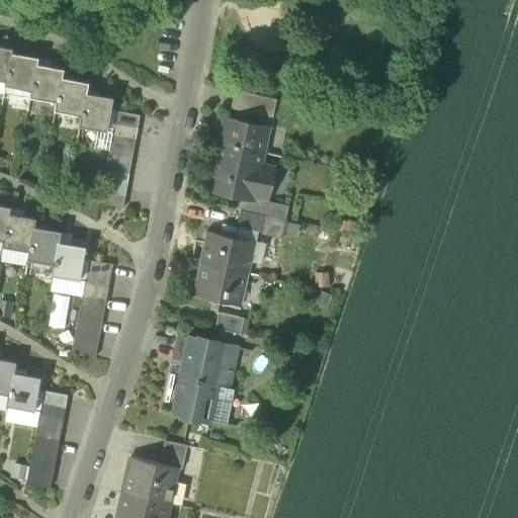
[(0,76),(5,77),(9,53),(10,48),(0,46),(0,76)]
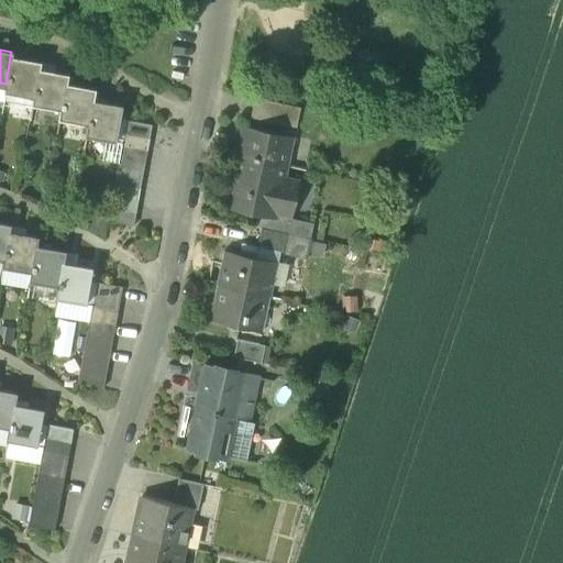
[(18,90),(33,94),(37,69),(39,63),(10,57),(6,84),(3,92),(9,94),(17,95),(18,90)]
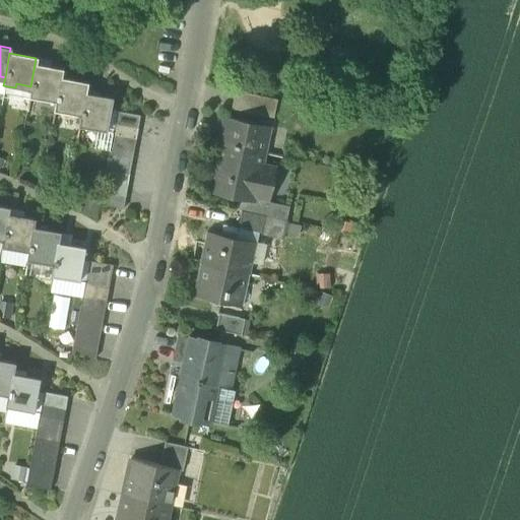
[(42,95),(56,99),(60,77),(61,69),(35,64),(30,86),(28,98),(41,100),(42,95)]
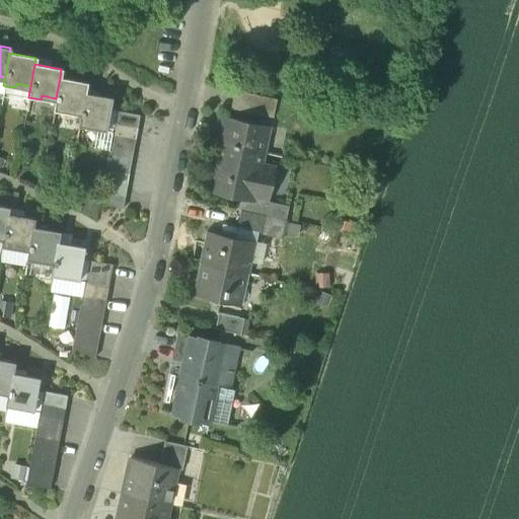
[(66,108),(80,112),(84,93),(86,82),(60,77),(56,98),(55,101),(54,110),(65,113),(66,108)]
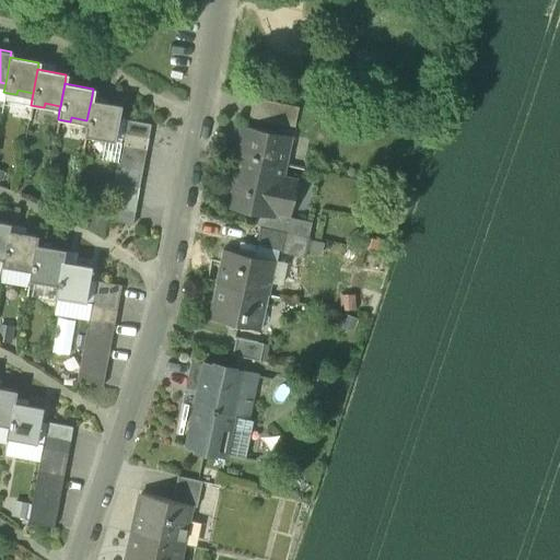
[(16,94),(9,93),(6,108),(30,113),(31,105),(33,93),(18,90),(16,94)]
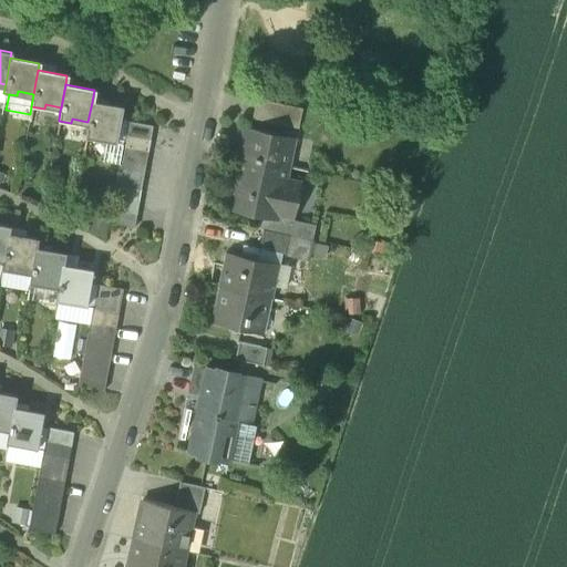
[(302,109),(284,104),(256,99),(251,119),(279,124),(298,129),(302,109)]
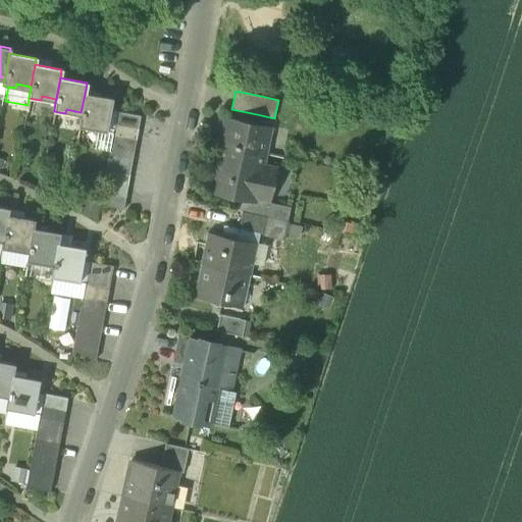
[(112,99),(85,94),(81,112),(81,116),(79,126),(91,128),(92,124),(98,125),(106,127),(109,111),(112,99)]
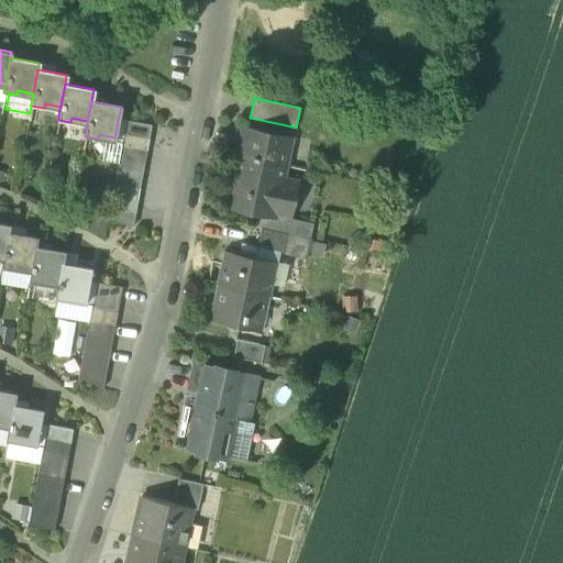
[(114,138),(106,135),(101,161),(118,164),(119,159),(121,146),(123,134),(125,121),(118,120),(114,138)]
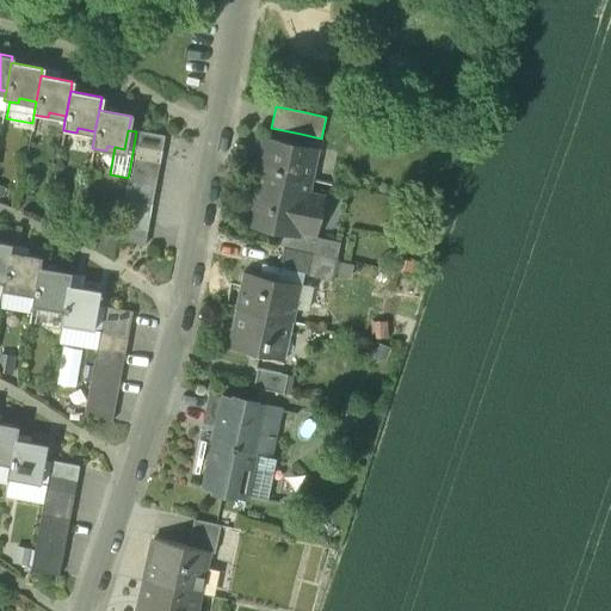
[(136,131),(134,146),(161,150),(165,136),(136,131)]
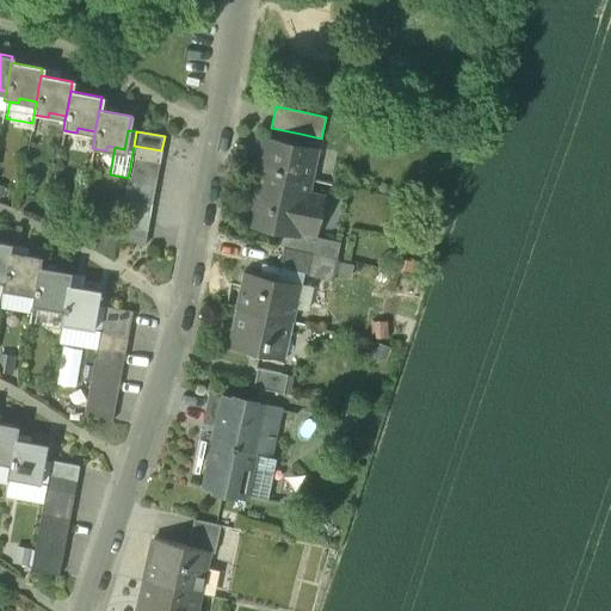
[(258,168),(265,137),(261,136),(254,168),(258,168)]
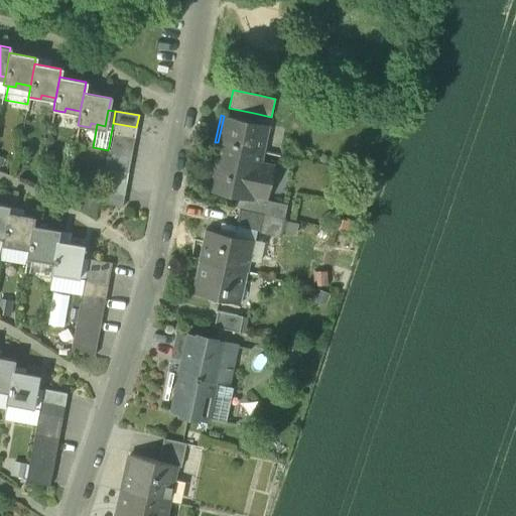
[(224,116),(218,142),(260,151),(266,125),(224,116)]
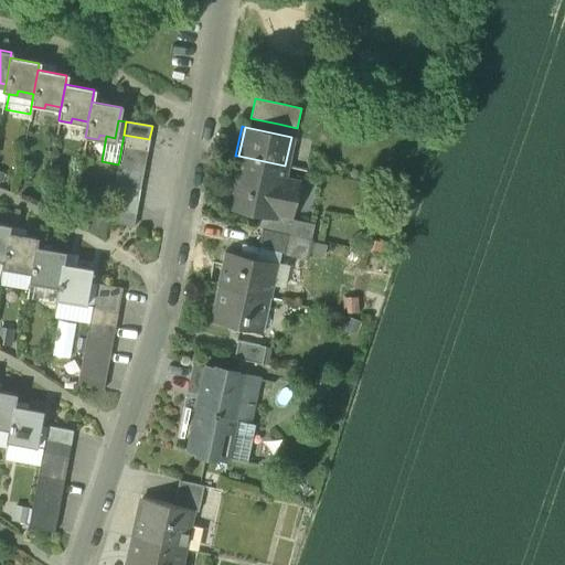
[(124,135),(121,147),(147,152),(149,139),(124,135)]
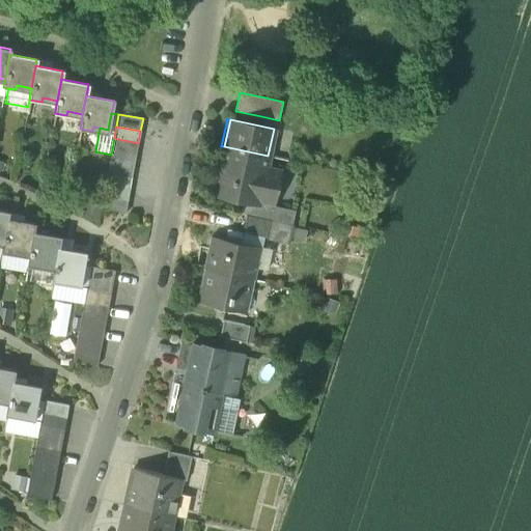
[(277,129),(274,129),(268,156),(271,157),(277,129)]
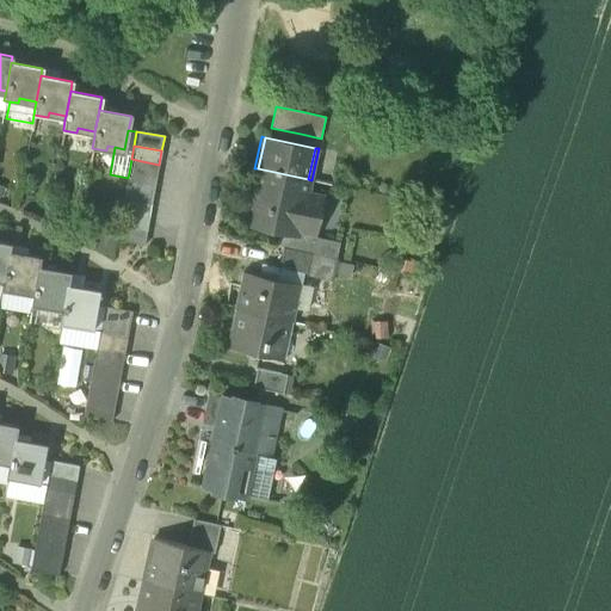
[(131,159),(129,173),(156,178),(159,165),(131,159)]
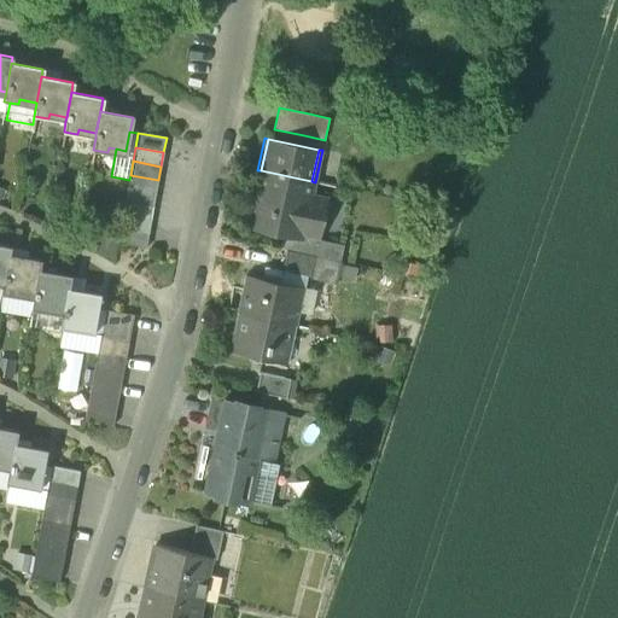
[(308,196),(312,181),(261,170),(257,187),(254,186),(245,226),(284,234),(296,238),(298,238),(299,233),(316,237),(324,199),(308,196)]
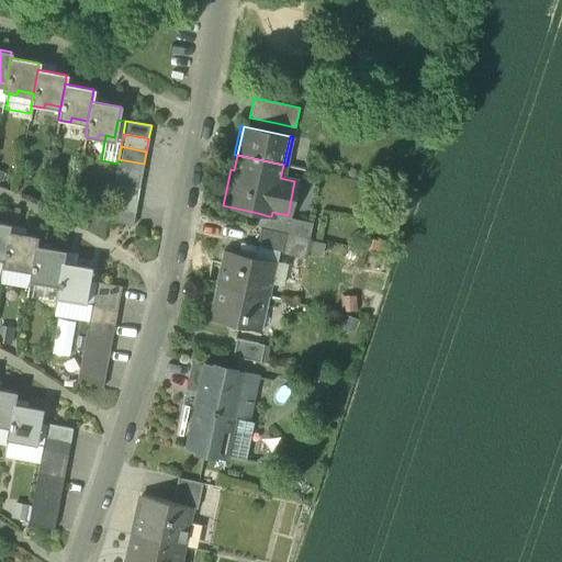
[(116,171),(113,183),(139,188),(142,176),(144,164),(119,159),(117,164),(116,171)]
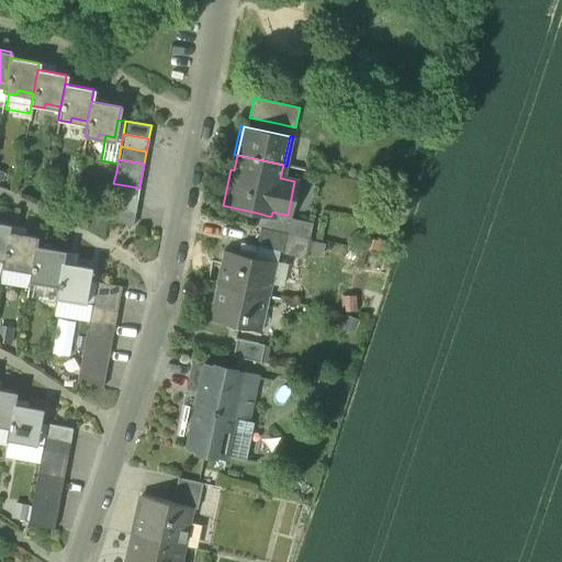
[(113,183),(111,195),(137,201),(139,188),(113,183)]
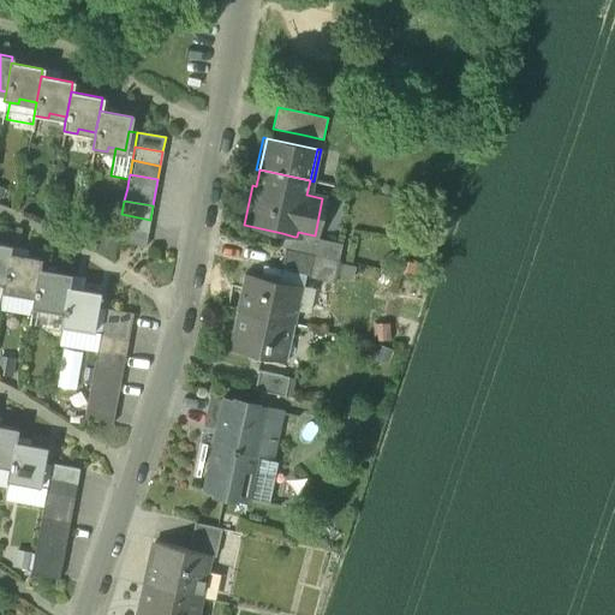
[(121,214),(119,228),(148,233),(150,220),(121,214)]
